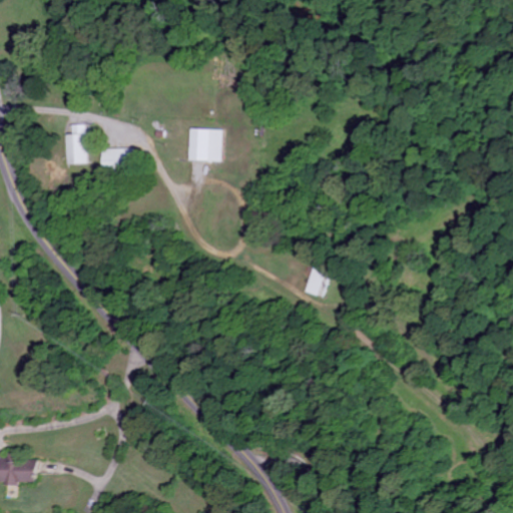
[(71,126),(72,135),(66,135),(66,164),(87,164),(86,126),(71,126)]
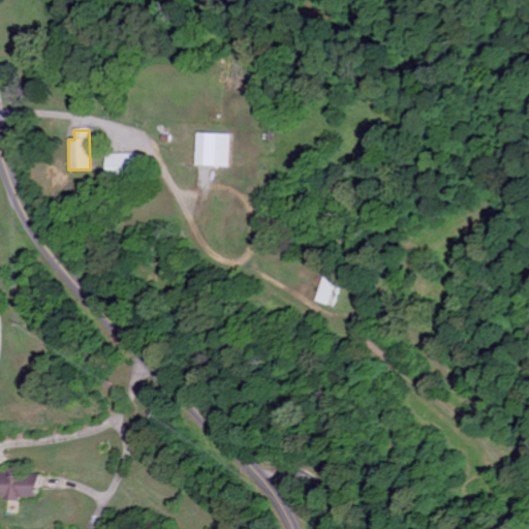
[(231,135),(196,134),(195,166),(230,167),(231,135)]
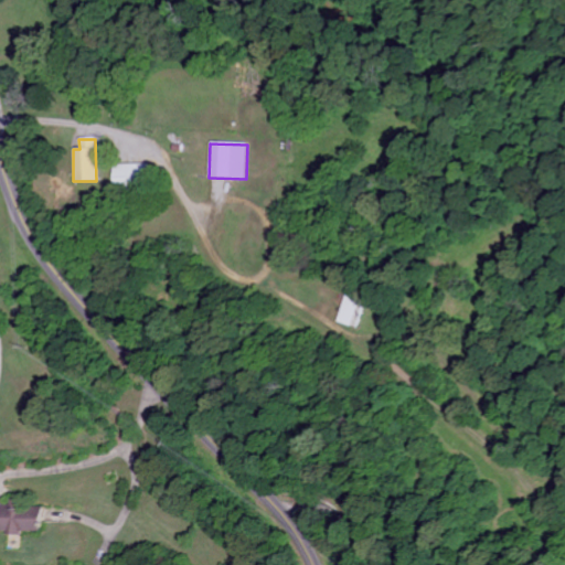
[(147,164),(113,166),(113,190),(147,189),(147,164)]
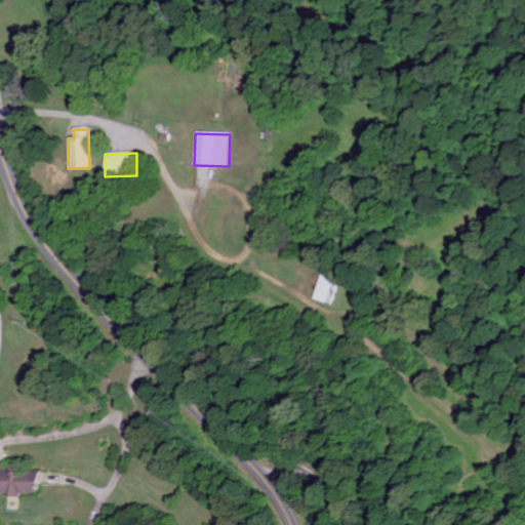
[(339,278),(321,275),(317,301),(334,305),(339,278)]
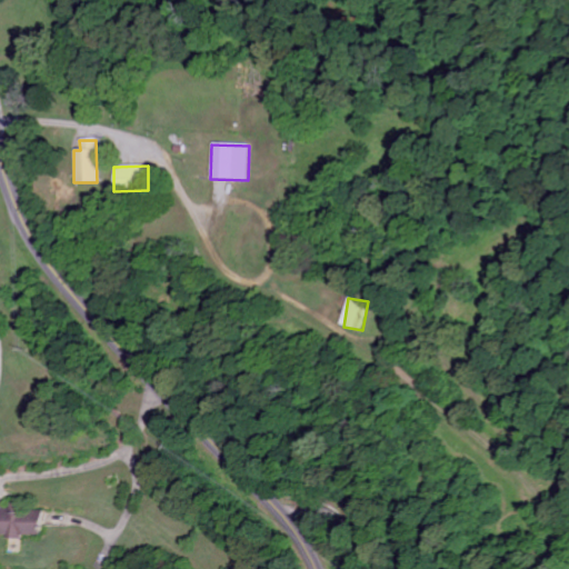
[(0,536),(41,537),(41,511),(25,510),(25,503),(15,502),(15,511),(3,511),(3,501),(0,501),(0,536)]
